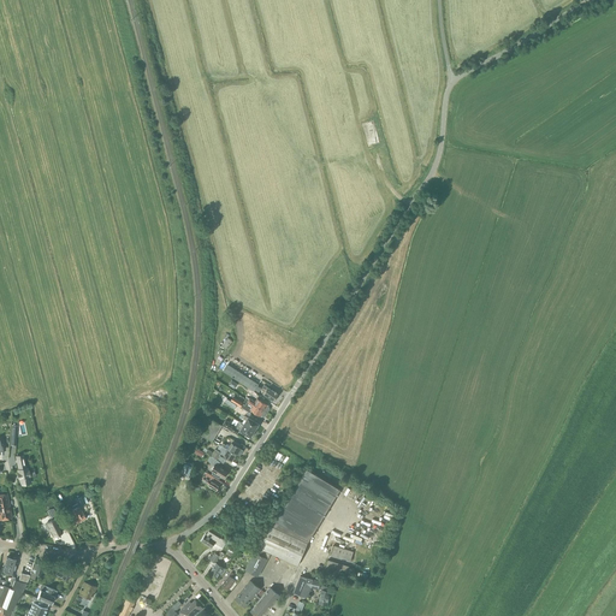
[(232,342),(227,338),(221,345),(226,349),(232,342)]
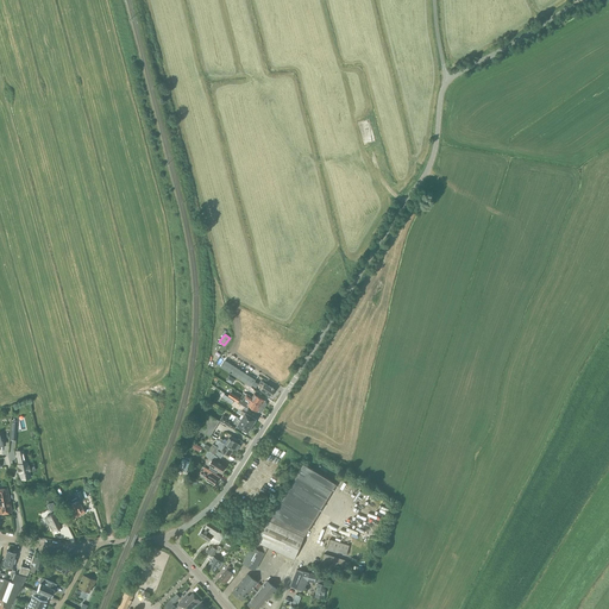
[(256,380),(225,360),(220,368),(251,387),(252,385),(255,382),(256,380)]
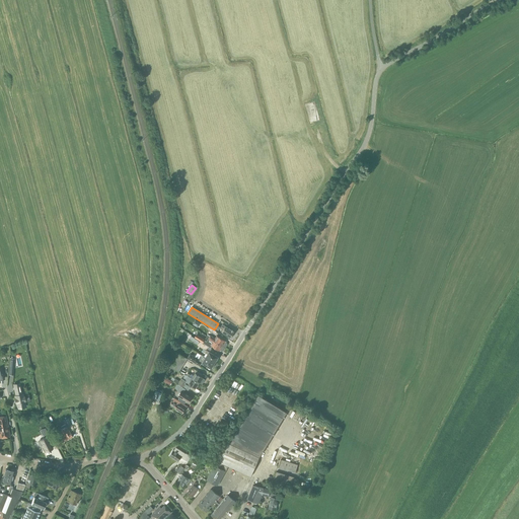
[(225,328),(222,332),(230,338),(231,337),(231,338),(234,334),(234,332),(223,324),(221,326),(225,328)]
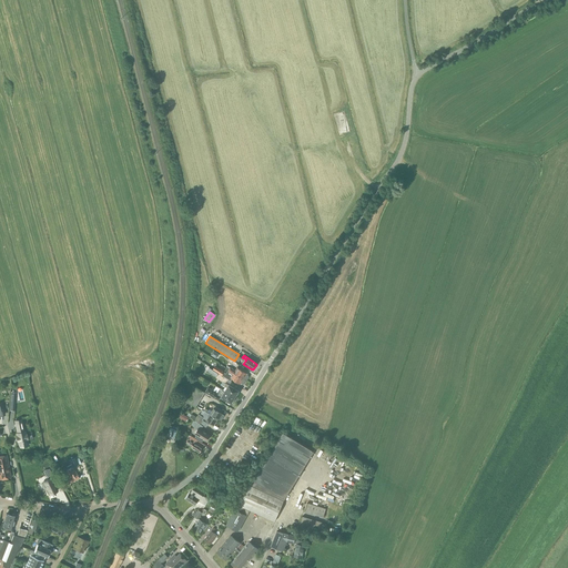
[(237,367),(235,371),(230,367),(226,365),(225,367),(226,368),(245,379),(247,376),(247,375),(245,374),(246,373),(237,367)]
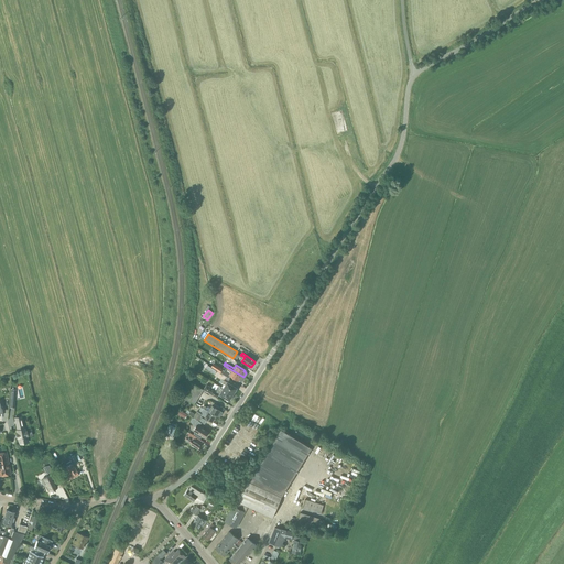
[(206,368),(215,375),(217,371),(208,365),(206,368)]
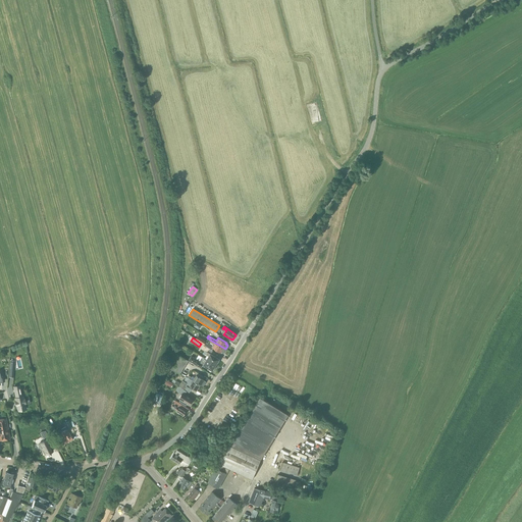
[(201,338),(199,342),(212,350),(213,348),(221,353),(222,352),(223,353),(224,353),(226,350),(225,349),(208,338),(206,342),(201,338)]
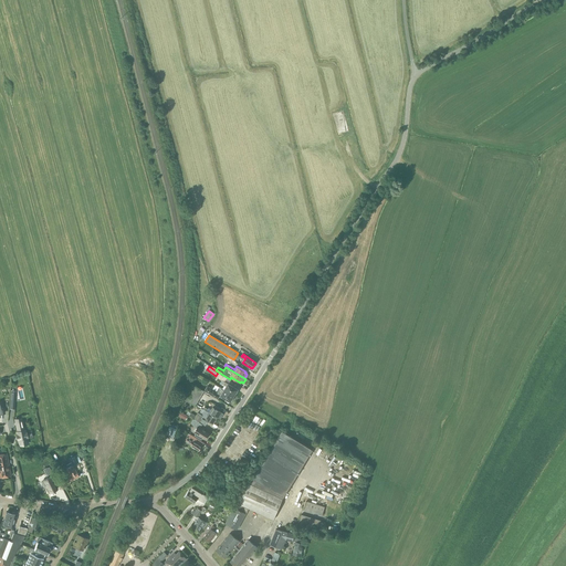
[(227,387),(224,389),(224,390),(234,396),(236,394),(236,395),(238,391),(237,390),(238,389),(228,384),(224,381),(223,385),(227,387)]
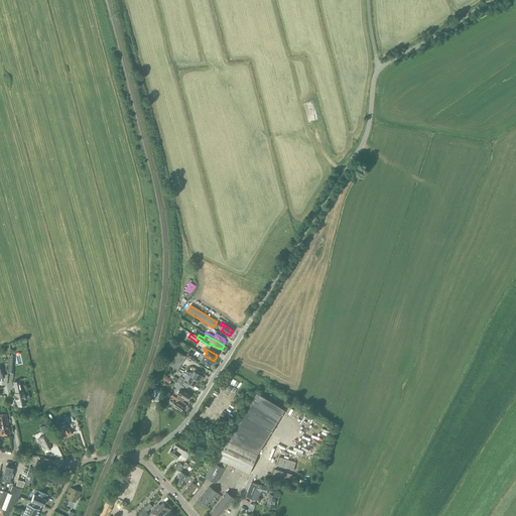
[(169,364),(178,369),(185,356),(174,350),(172,353),(175,355),(169,364)]
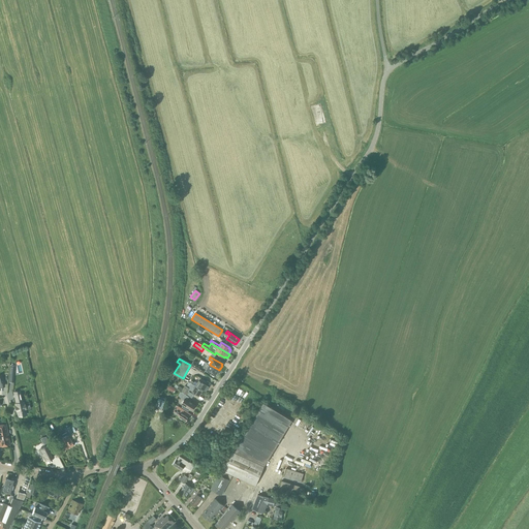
[(199,370),(200,367),(198,365),(198,364),(193,361),(191,365),(198,370),(199,370)]
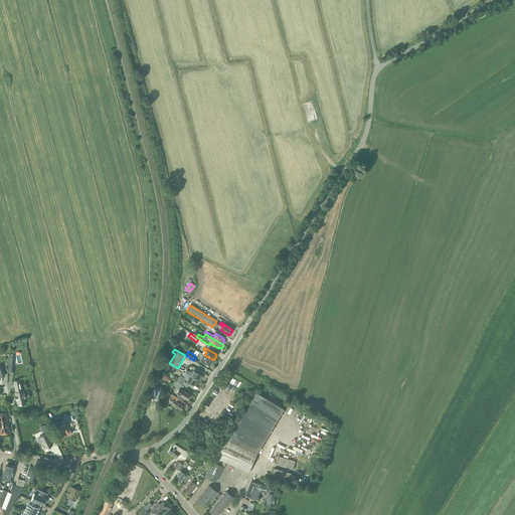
[(213,360),(204,355),(204,354),(202,353),(200,352),(198,356),(197,358),(195,357),(194,360),(193,360),(197,363),(200,359),(201,360),(209,365),(210,365),(212,362),(213,360)]
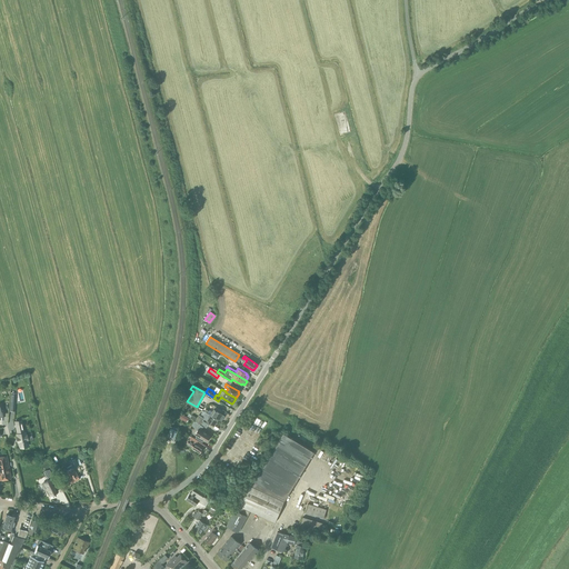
[(213,409),(210,415),(218,419),(221,421),(225,416),(213,409)]
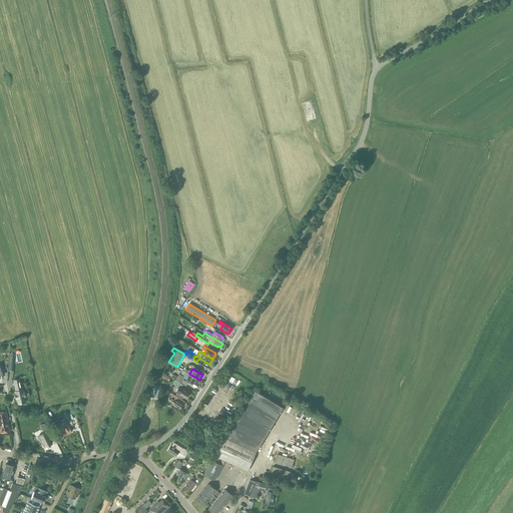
[(189,374),(187,373),(186,372),(184,375),(185,376),(185,378),(186,379),(193,383),(196,378),(189,374)]
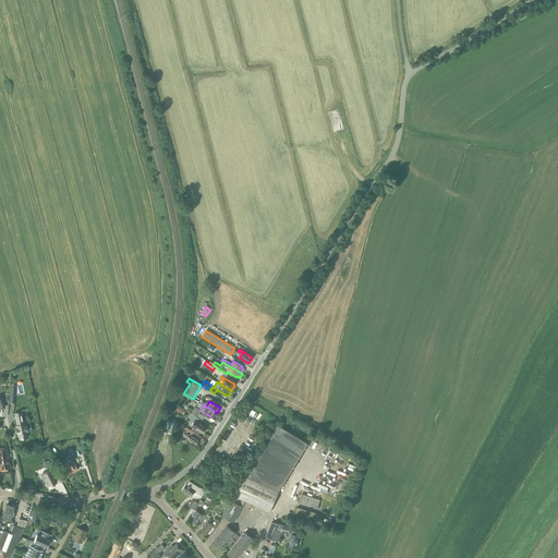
[(195,407),(193,410),(189,407),(186,410),(196,416),(201,410),(195,407)]
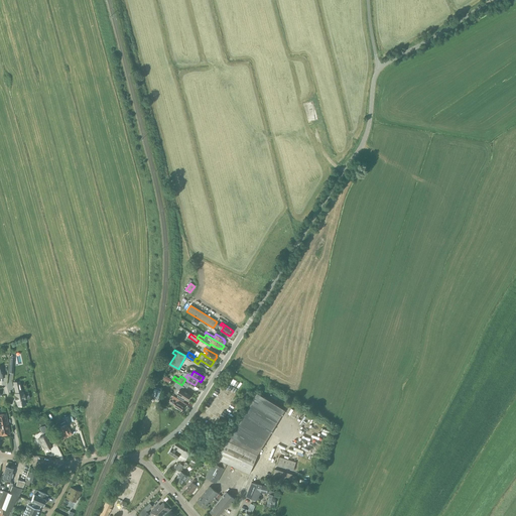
[(17,381),(13,382),(15,394),(14,394),(15,396),(14,396),(15,401),(16,401),(17,406),(19,406),(23,405),(25,404),(24,399),(23,394),(22,392),(21,392),(20,387),(19,387),(17,381)]
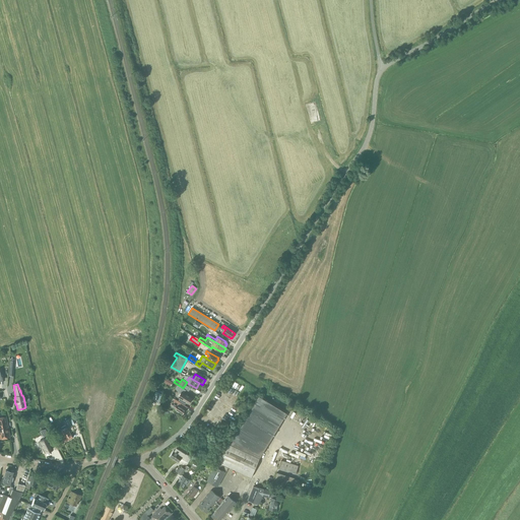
[(192,398),(182,392),(184,389),(177,385),(175,388),(180,394),(179,397),(180,398),(179,400),(185,404),(187,401),(189,403),(192,398)]
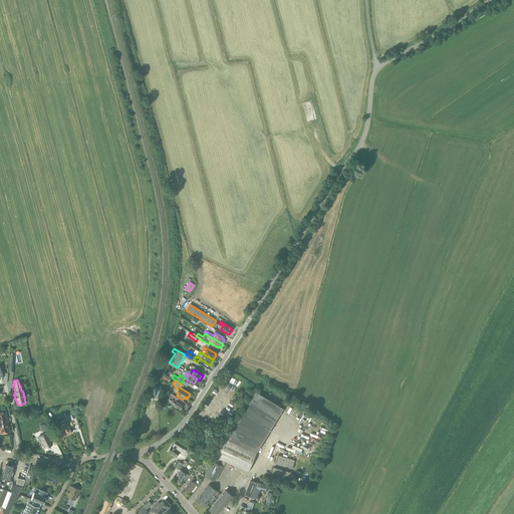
[(224,441),(205,476),(216,481),(226,461),(248,472),(256,454),(256,453),(256,452),(257,452),(284,409),(256,392),(229,436),(226,435),(224,441)]
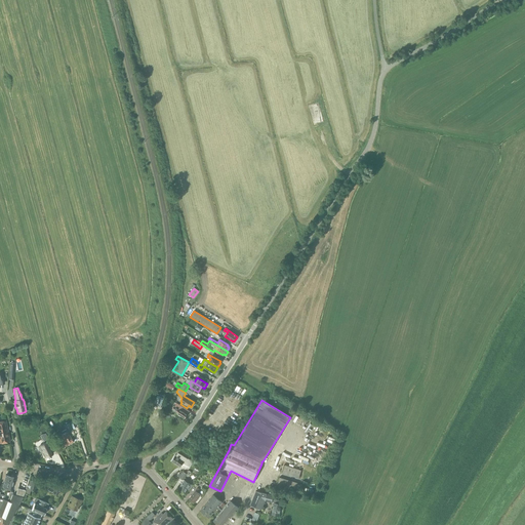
[(185,418),(189,411),(176,403),(174,406),(172,409),(177,412),(176,413),(185,418)]
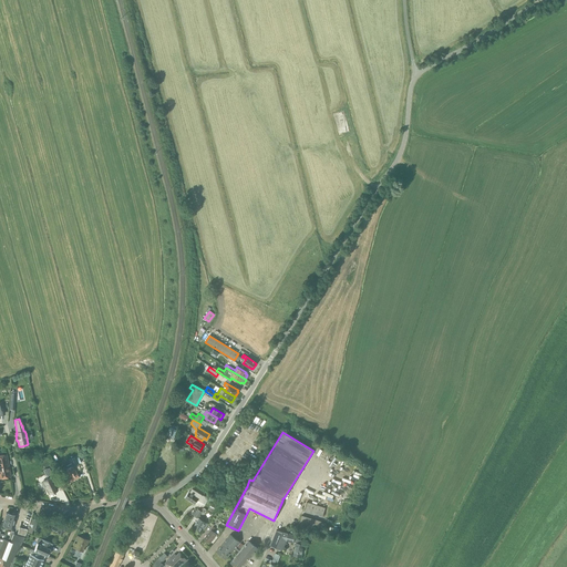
[(6,454),(0,455),(0,478),(11,476),(6,454)]
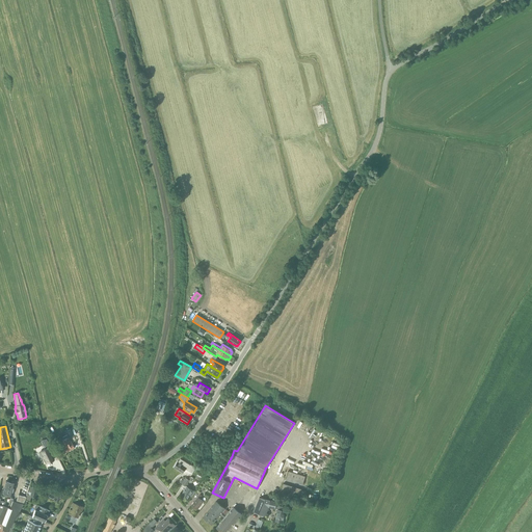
[(65,430),(64,431),(65,433),(68,433),(70,437),(74,435),(70,428),(65,430)]
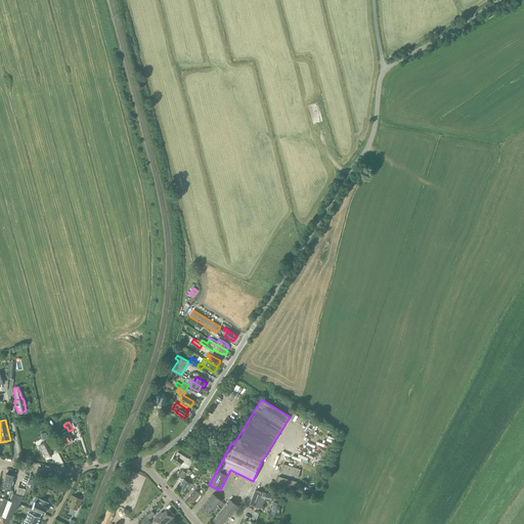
[(73,441),(66,429),(61,431),(62,433),(61,434),(64,440),(62,441),(64,445),(73,441)]
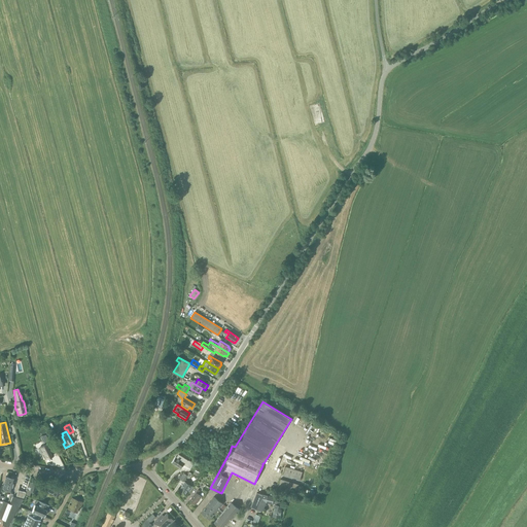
[(40,448),(38,449),(40,454),(42,453),(45,459),(54,455),(47,444),(39,448),(40,448)]
